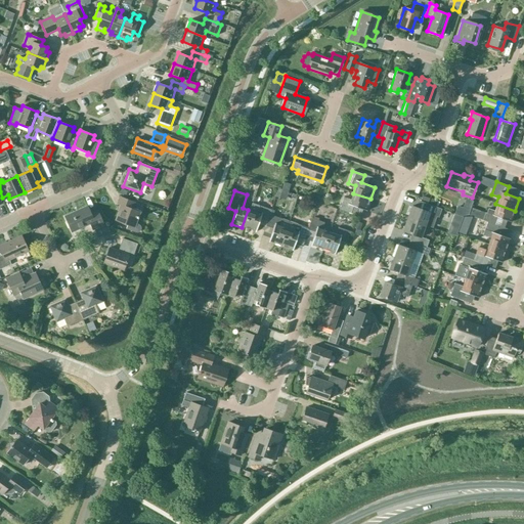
[(366,211),(370,199),(353,193),(350,200),(343,198),(339,210),(350,214),(353,206),(366,211)]
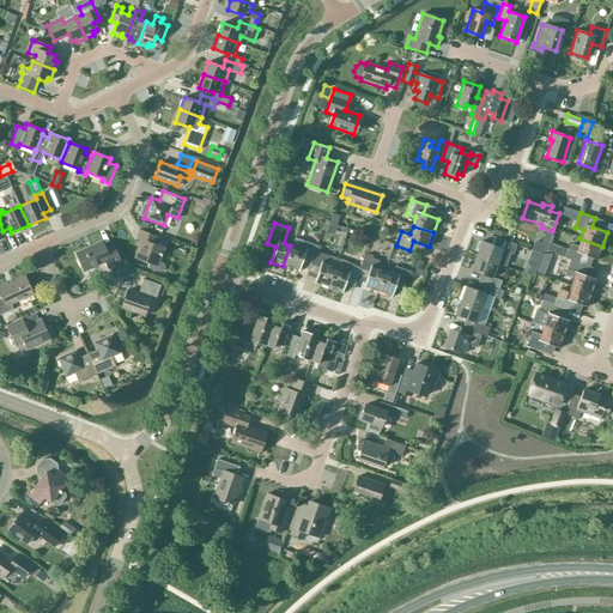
[(157,237),(139,230),(137,238),(141,240),(134,258),(149,263),(147,268),(155,271),(157,272),(161,272),(163,271),(164,269),(165,266),(164,263),(162,262),(161,261),(159,261),(164,248),(155,244),(157,237)]
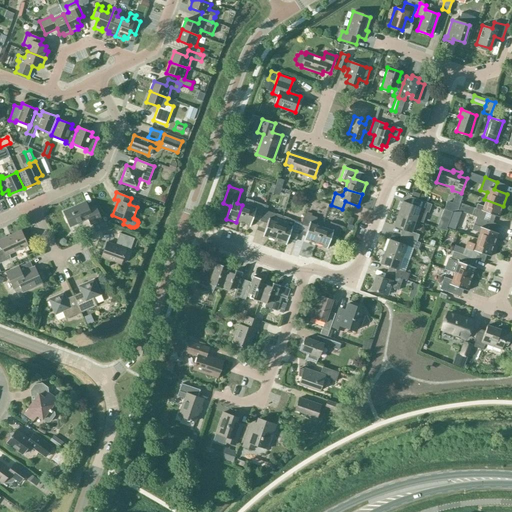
[(243,205),(242,205),(236,222),(249,227),(254,214),(260,216),(262,209),(263,210),(265,205),(246,198),(243,205)]
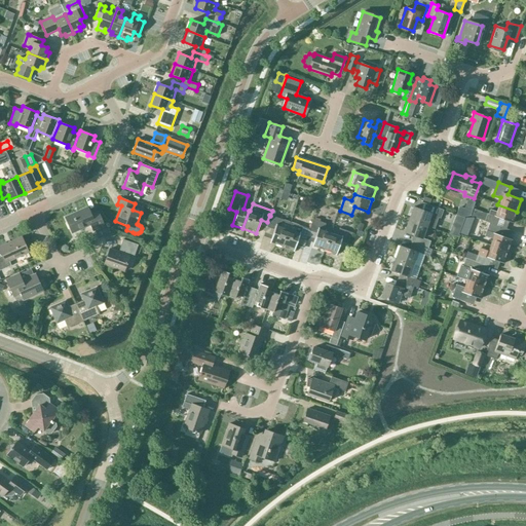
[(413,207),(409,220),(426,226),(430,213),(439,216),(442,210),(427,204),(425,211),(413,207)]
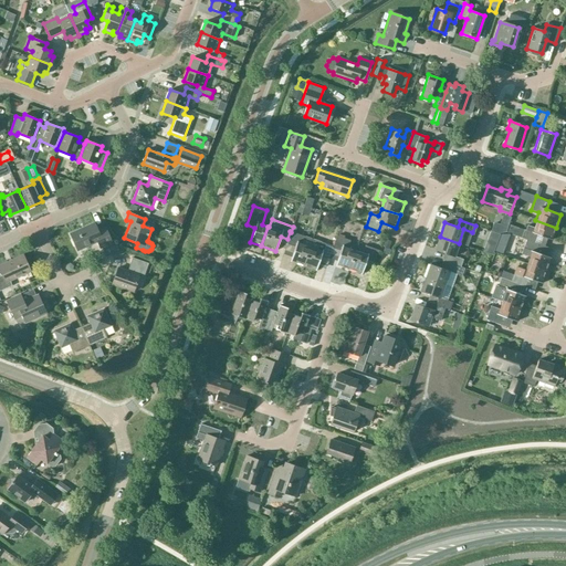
[(534,243),(534,242),(537,234),(552,240),(556,228),(535,220),(533,228),(527,226),(525,230),(524,230),(521,238),(526,240),(525,240),(534,243)]
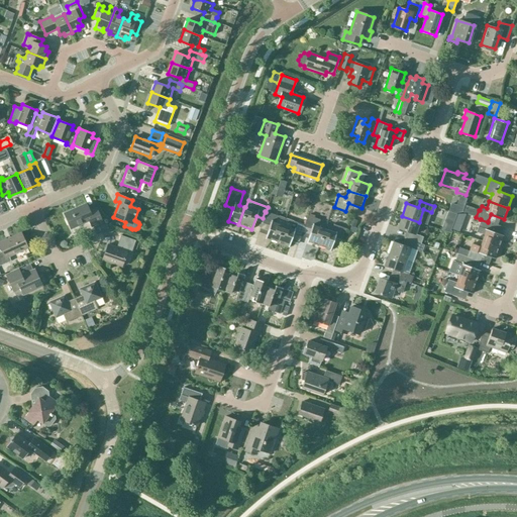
[(86,204),(64,213),(71,228),(89,220),(91,226),(102,221),(96,208),(89,211),(86,204)]
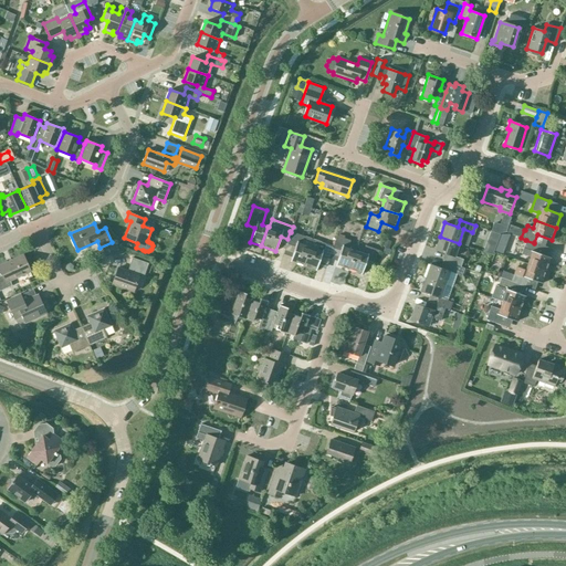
[(507,228),(494,223),(491,231),(500,234),(505,232),(507,228)]
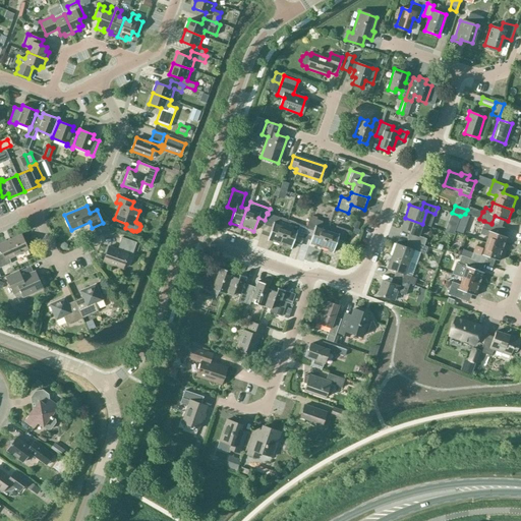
[(280,218),(268,214),(267,213),(265,220),(266,220),(264,225),(272,228),(267,240),(279,244),(287,220),(280,218)]
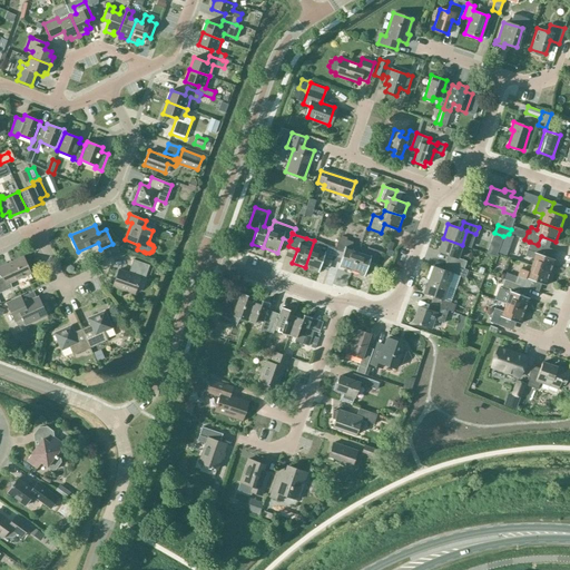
[(338,237),(335,248),(336,248),(336,251),(343,253),(337,267),(353,273),(360,253),(350,249),(352,242),(338,237)]
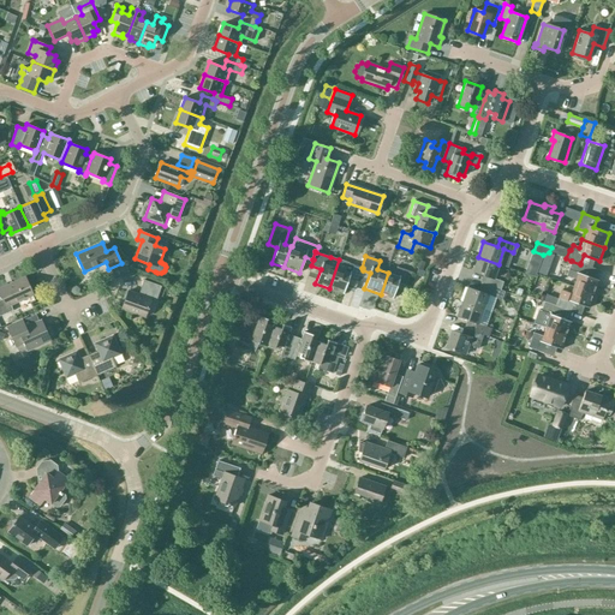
[(499,264),(478,257),(472,272),(487,276),(484,284),(500,290),(502,281),(493,278),(499,264)]
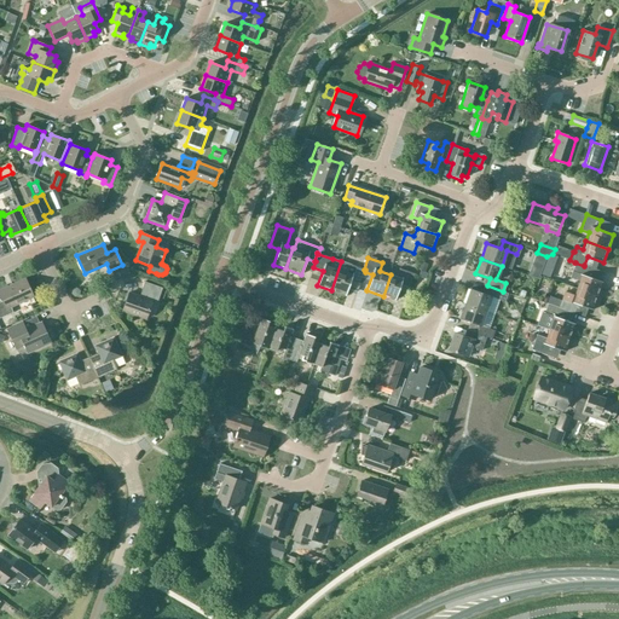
[(364,270),(341,261),(331,290),(345,295),(351,279),(359,283),(364,272),(365,272),(365,270),(364,270)]
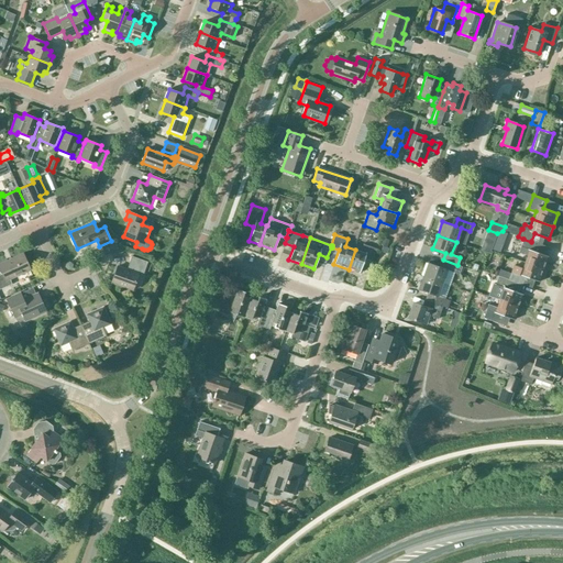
[(522,263),(543,269),(548,256),(533,251),(537,243),(531,241),(531,242),(522,239),(518,252),(526,255),(522,263)]
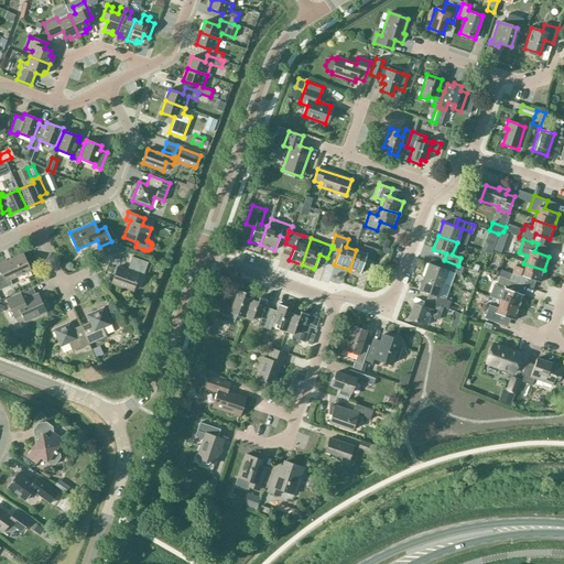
[(361,252),(356,250),(349,270),(360,273),(365,259),(372,262),(377,249),(364,245),(361,252)]
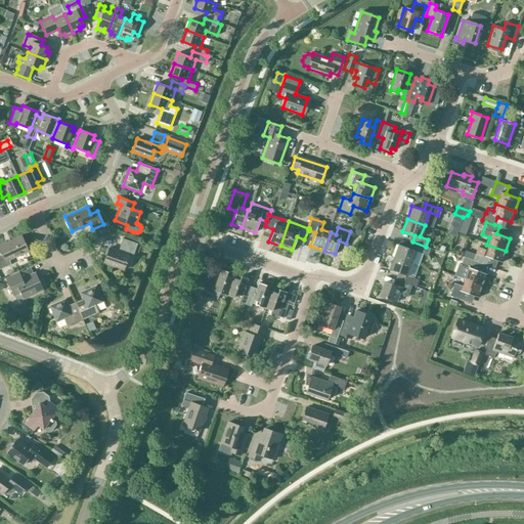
[(20,236),(0,245),(0,268),(10,264),(8,260),(28,251),(20,236)]
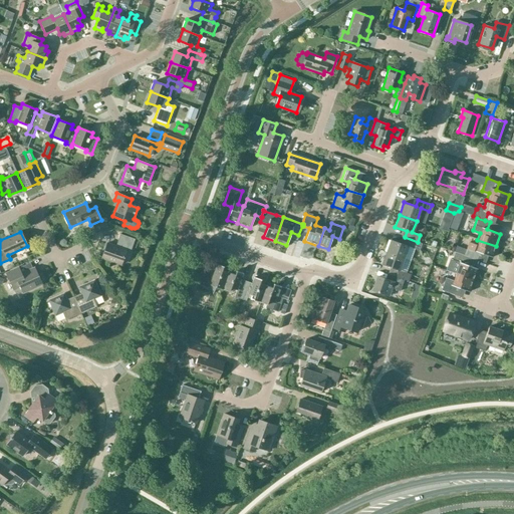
[(135,239),(119,234),(115,246),(106,243),(101,258),(120,265),(125,250),(130,251),(135,239)]
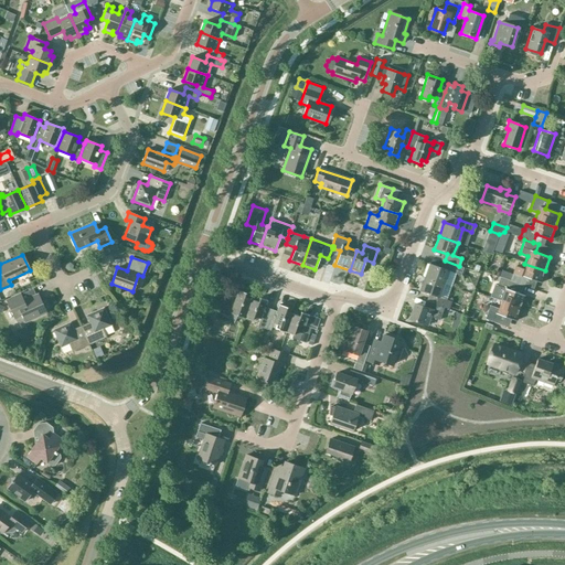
[(424,277),(444,284),(448,270),(460,275),(462,268),(447,263),(445,269),(429,264),(424,277)]
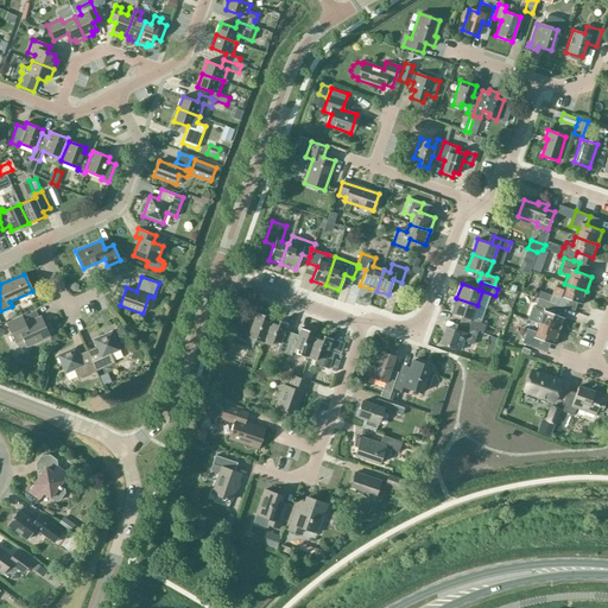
[(537,299),(552,304),(563,308),(567,299),(582,304),(587,291),(564,284),(562,290),(555,286),(551,295),(540,291),(537,299)]
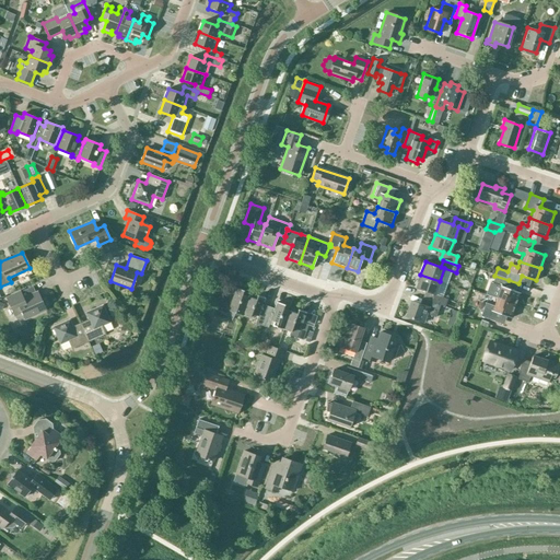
[(434,294),(440,281),(420,275),(416,288),(431,293),(429,301),(444,306),(446,299),(434,294)]
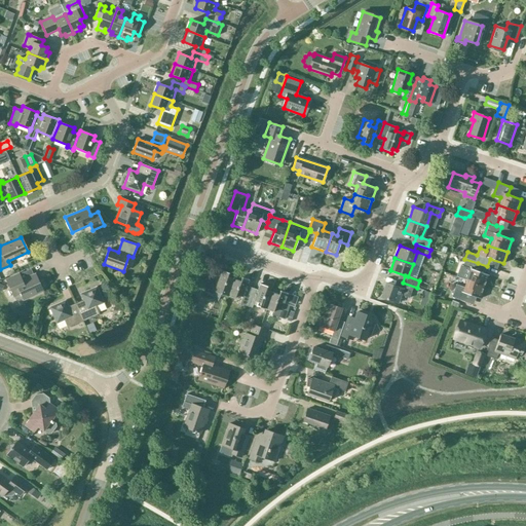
[(464,280),(484,287),(488,274),(475,270),(478,263),(464,259),(462,266),(470,268),(464,280)]
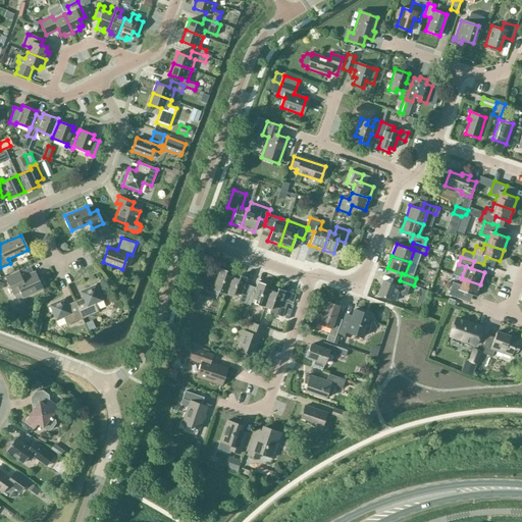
[(212,290),(226,294),(231,276),(225,274),(226,270),(219,268),(218,271),(206,266),(199,288),(211,293),(212,290)]
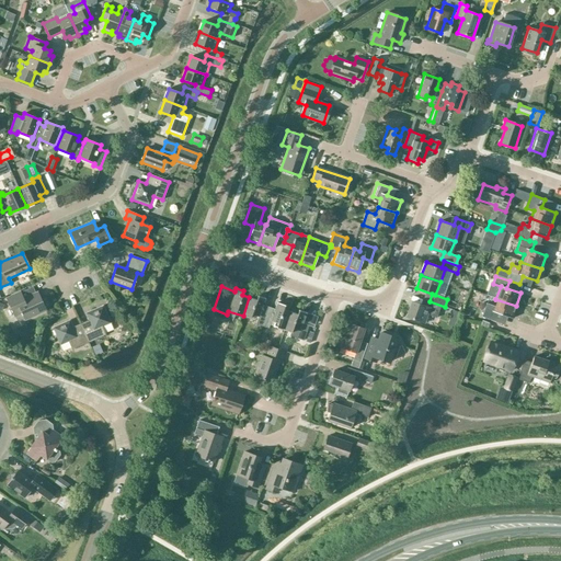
[(20,293),(6,299),(13,316),(21,312),(24,320),(46,310),(37,293),(23,299),(20,293)]
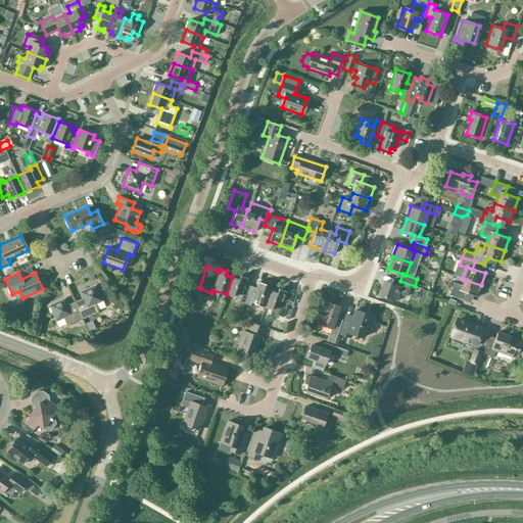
[(232,277),(227,294),(233,296),(232,300),(238,302),(244,304),(249,290),(243,288),(247,278),(240,276),(239,279),(232,277)]
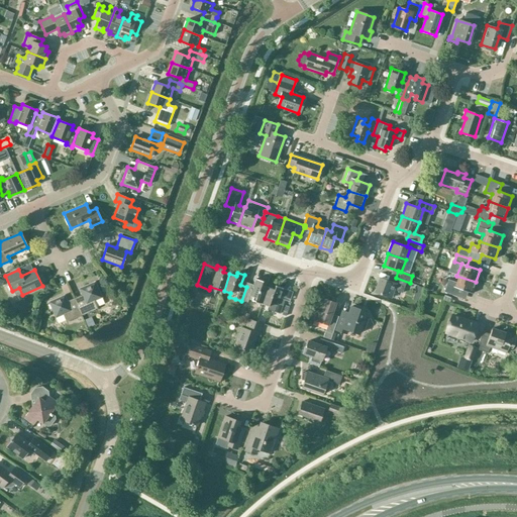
[(472,294),(476,282),(456,276),(454,282),(447,280),(443,292),(455,296),(458,289),(472,294)]
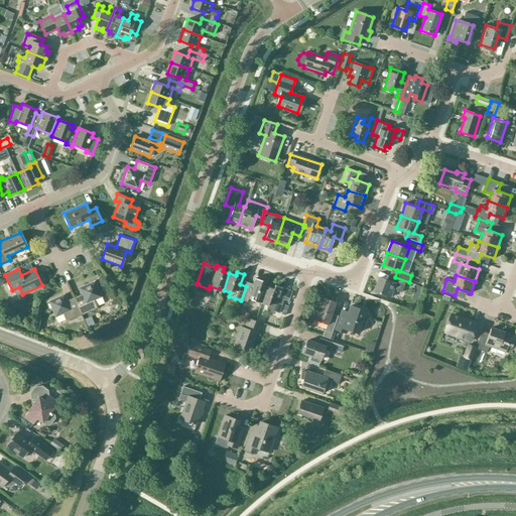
[(391,281),(379,277),(373,291),(389,297),(392,289),(401,292),(405,281),(393,276),(391,281)]
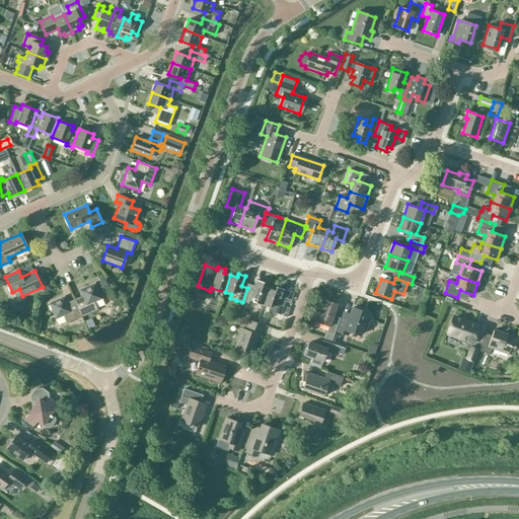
[(255,303),(263,305),(269,288),(262,286),(264,282),(256,280),(252,290),(247,288),(242,302),(248,304),(250,297),(256,299),(255,303)]
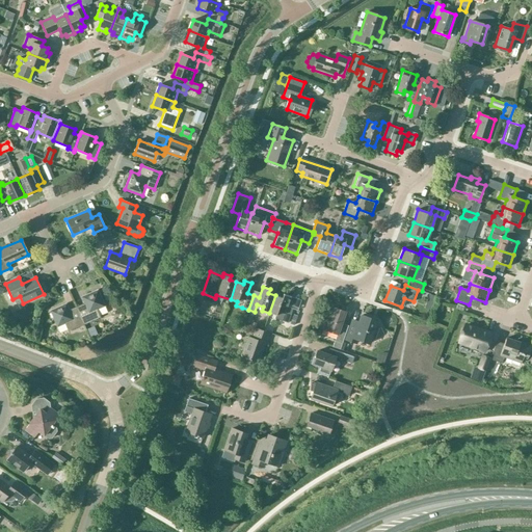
[(76,307),(84,324),(100,318),(97,310),(104,307),(98,290),(81,297),(84,303),(76,307)]
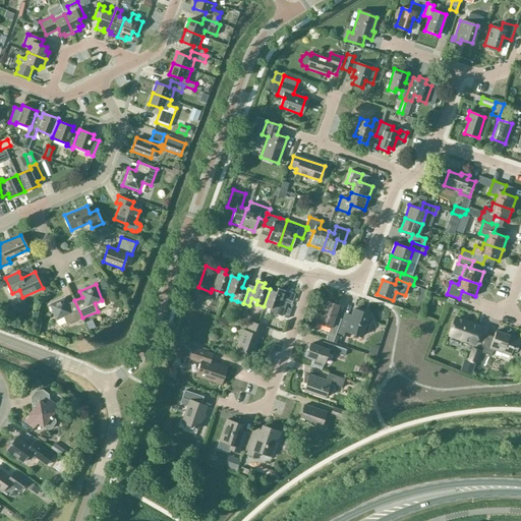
[(276,292),(270,289),(264,306),(270,308),(269,312),(275,313),(275,314),(281,316),(286,302),(281,300),(284,290),(277,288),(276,292)]
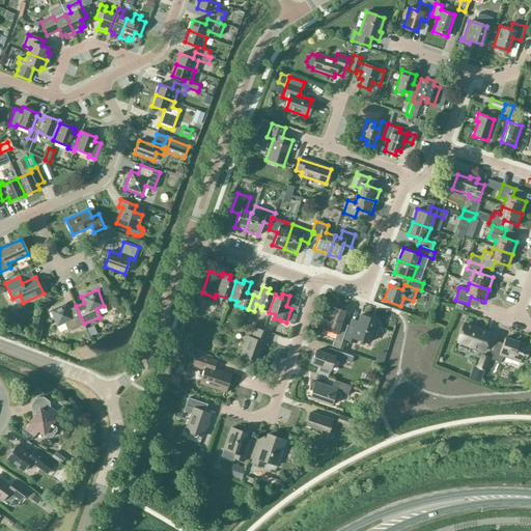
[(67,331),(84,324),(76,306),(68,309),(65,303),(50,310),(57,327),(64,323),(67,331)]
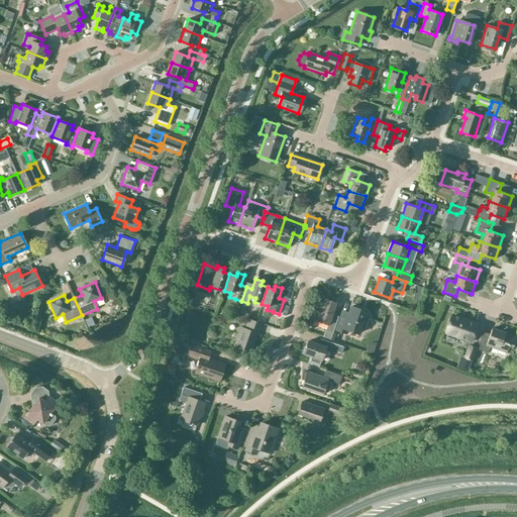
[(332,333),(338,316),(331,314),(335,303),(321,299),(317,310),(316,310),(316,311),(314,310),(311,319),(327,324),(324,331),(332,333)]
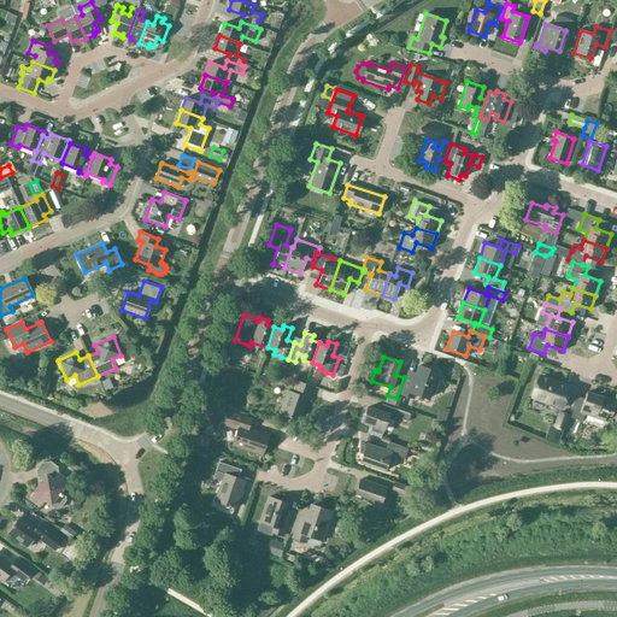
[(435,392),(444,388),(440,380),(435,377),(436,372),(418,366),(413,380),(406,376),(400,394),(411,398),(412,393),(428,398),(430,391),(435,392)]
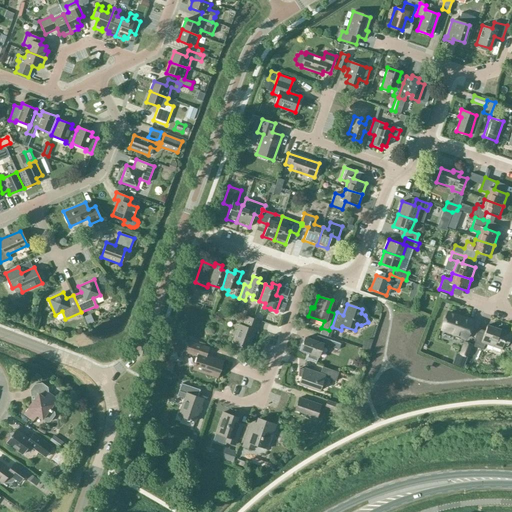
[(465,339),(472,320),(463,317),(463,319),(447,313),(441,330),(465,339)]
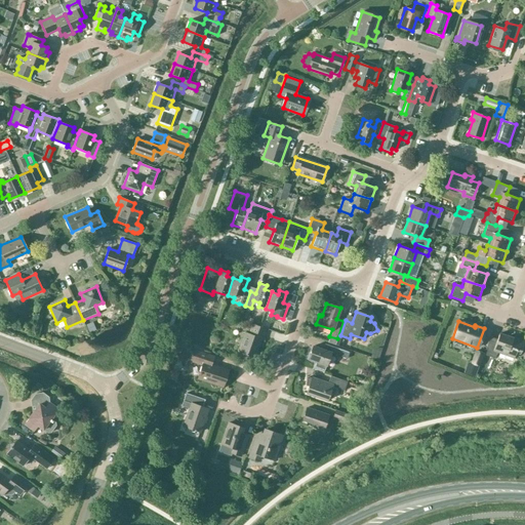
[(96,329),(93,322),(86,325),(89,332),(96,329)]
